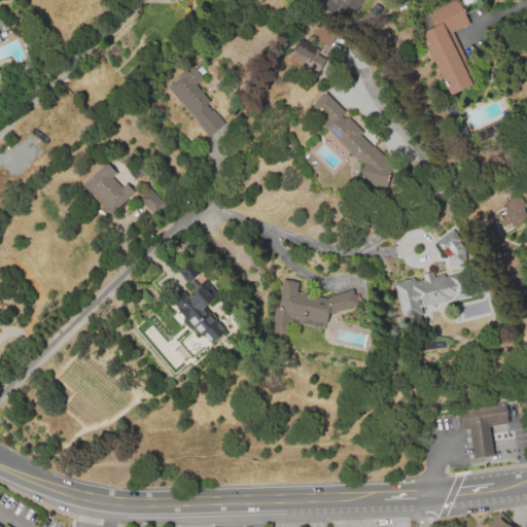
[(421,34),(433,28),(427,13),(456,0),(468,27),(449,36),(472,88),(451,98),(421,34)]
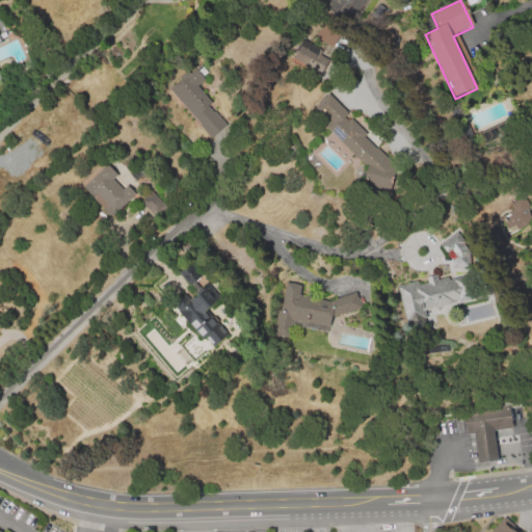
[(379,4),(386,9),(377,21),(370,16),(379,4)]
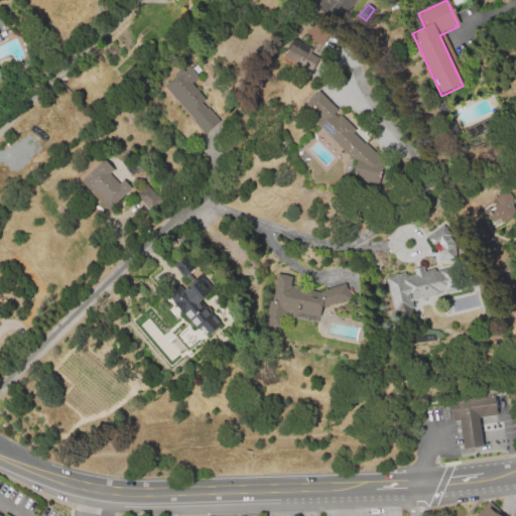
[(325,47),(308,37),(316,25),(332,35),(325,47)]
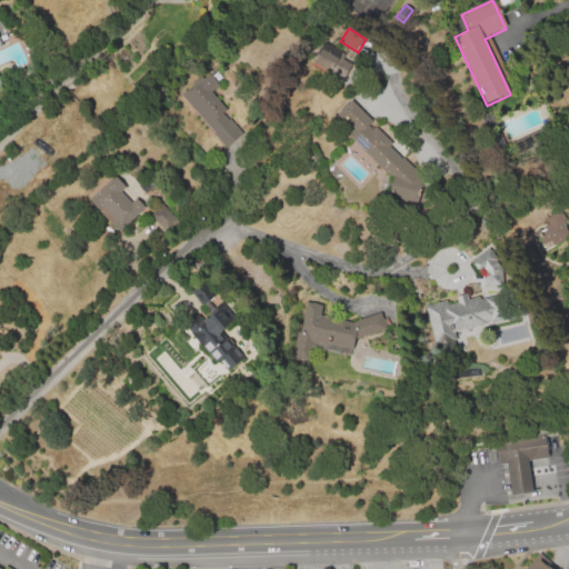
[(0,36),(5,33),(7,38),(11,36),(15,41),(0,47),(0,36)]
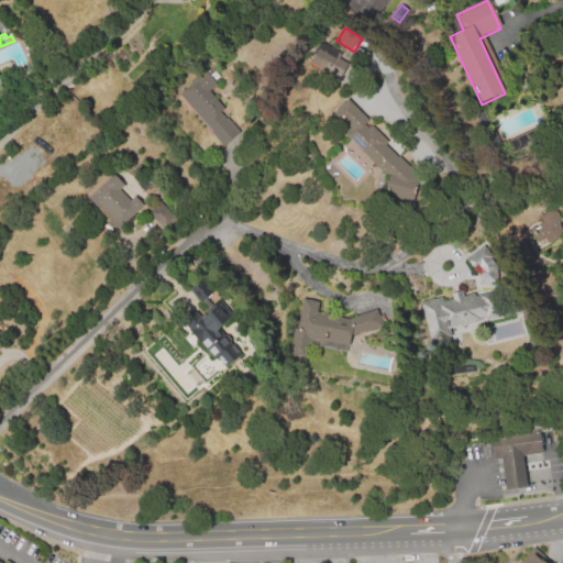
[(333,50),(322,72),(309,65),(320,43),(333,50)]
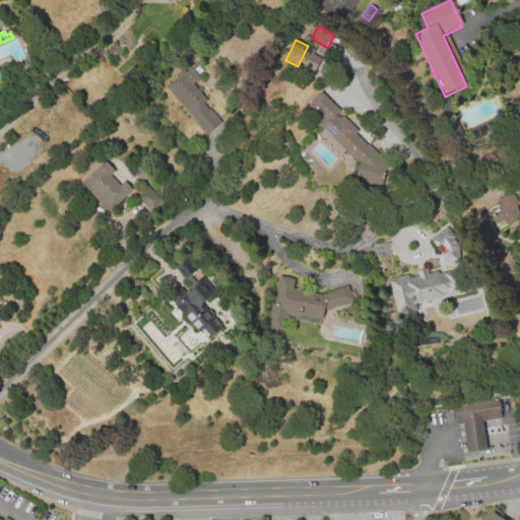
[(205,135),(177,103),(173,107),(159,91),(171,81),(174,84),(180,79),(177,75),(183,70),(186,73),(191,68),(199,79),(193,84),(207,102),(202,106),(206,111),(208,110),(219,123),(205,135)]
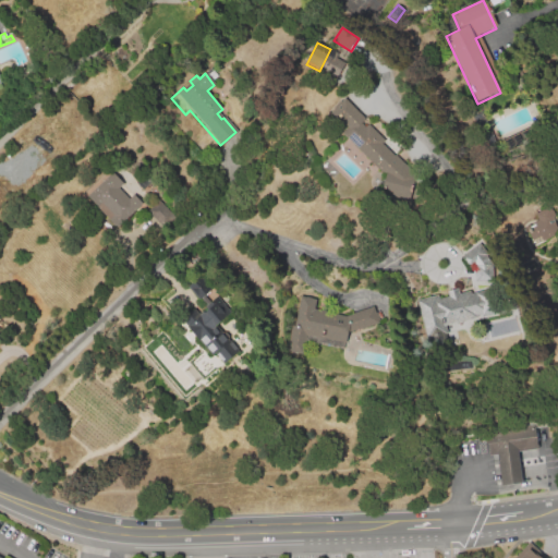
[(342,135),(348,129),(334,114),(347,100),(367,119),(364,122),(386,142),(383,144),(421,178),(407,193),(342,135)]
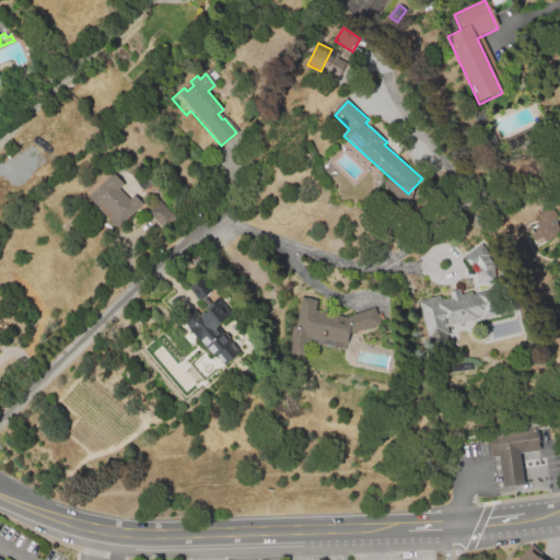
[(506,139),(512,149),(520,146),(523,151),(535,146),(527,129),(506,139)]
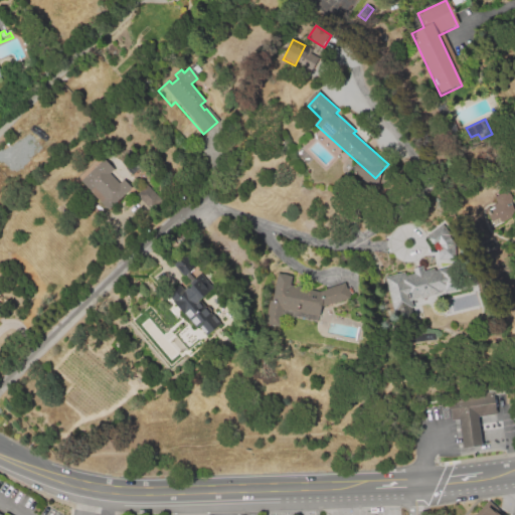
[(22,157),(0,179),(0,148),(7,141),(22,157)]
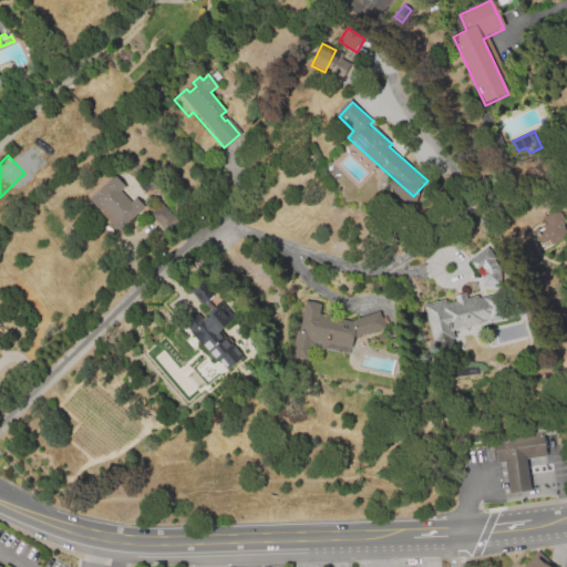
[(119,232),(88,200),(113,176),(124,187),(120,192),(130,203),(134,198),(144,208),(119,232)]
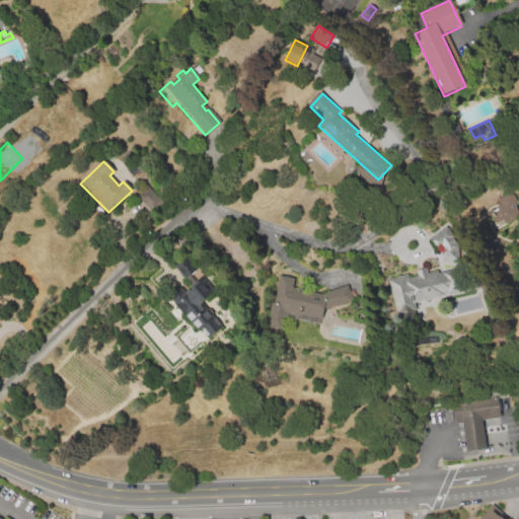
[(137,198),(147,188),(159,200),(149,210),(137,198)]
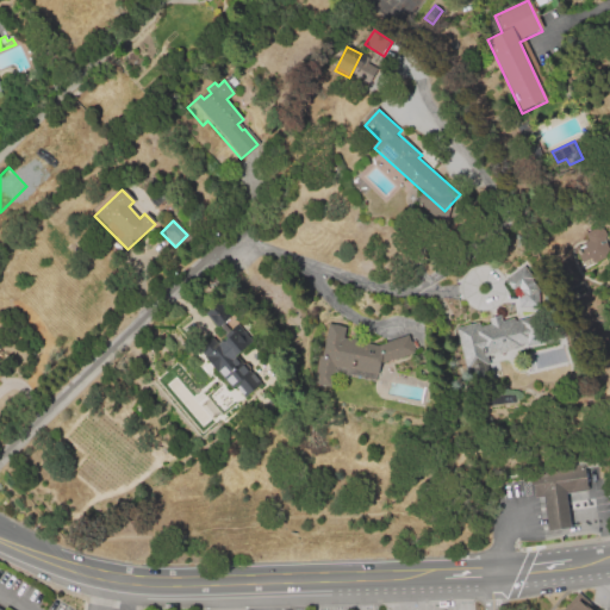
[(573,247),(582,265),(609,250),(609,249),(598,224),(583,231),(587,241),(573,247)]
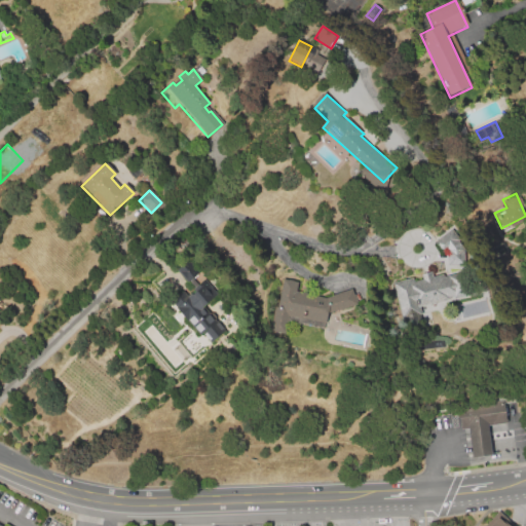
[(435,243),(454,230),(461,240),(460,242),(466,251),(465,265),(451,271),(448,258),(451,254),(449,251),(443,255),(435,243)]
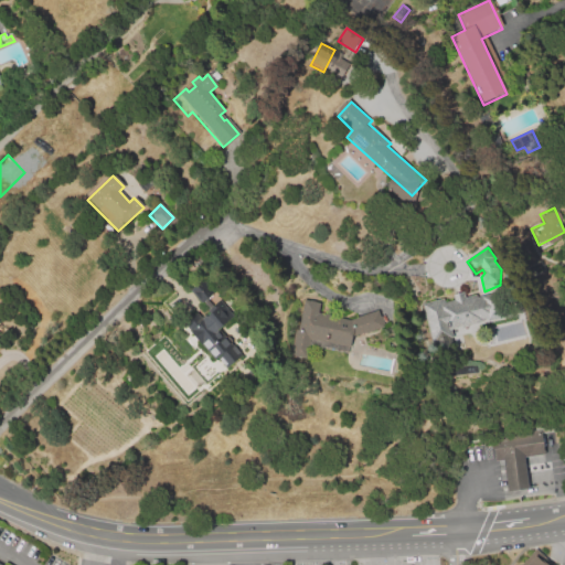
[(194,286),(208,300),(202,306),(189,290),(194,286)]
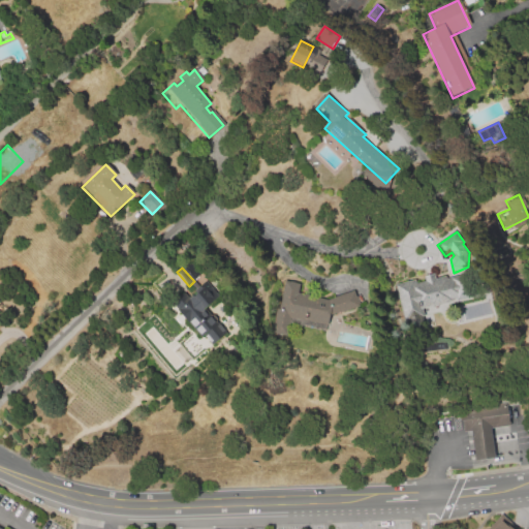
[(396,287),(415,282),(416,285),(425,283),(424,278),(436,276),(437,280),(447,278),(447,281),(474,275),(477,288),(488,286),(495,318),(455,327),(450,325),(446,323),(443,319),(440,307),(421,311),(423,317),(404,321),(396,287)]
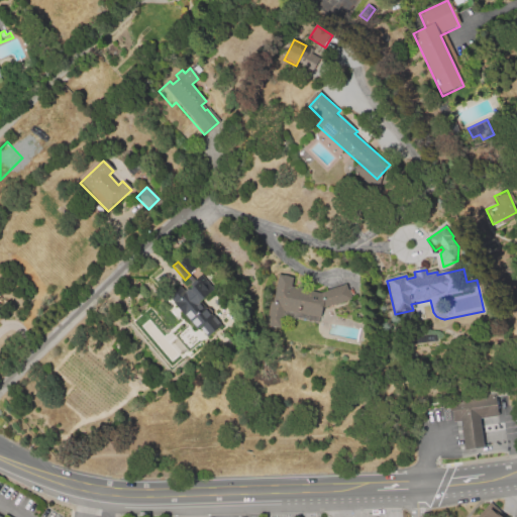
[(320,318),(283,312),(274,302),(278,275),(293,278),(289,294),(311,297),(346,286),(351,301),(321,309),(320,318)]
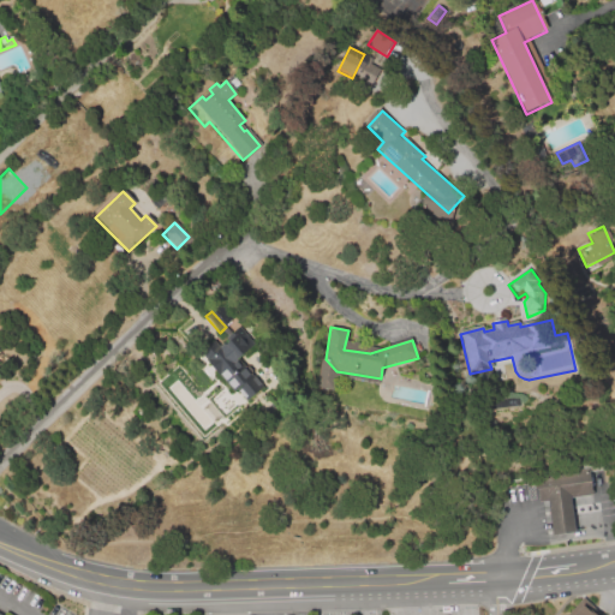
[(199,353),(213,344),(219,351),(231,341),(245,358),(239,363),(264,392),(248,405),(238,393),(234,395),(199,353)]
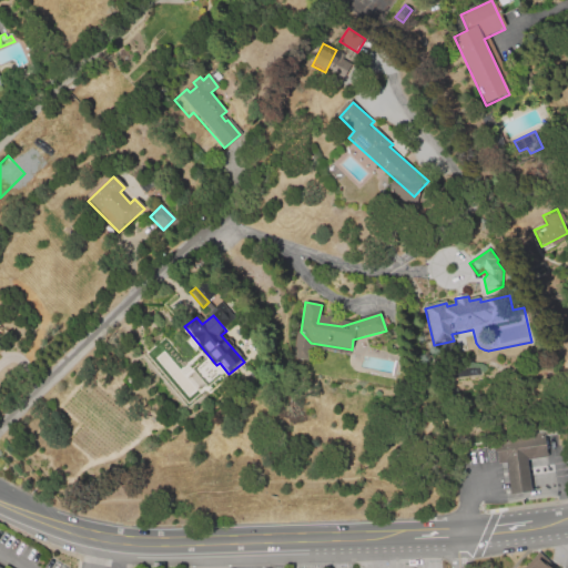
[(495,440),(545,434),(548,457),(527,459),(531,492),(509,495),(506,463),(497,464),(495,440)]
